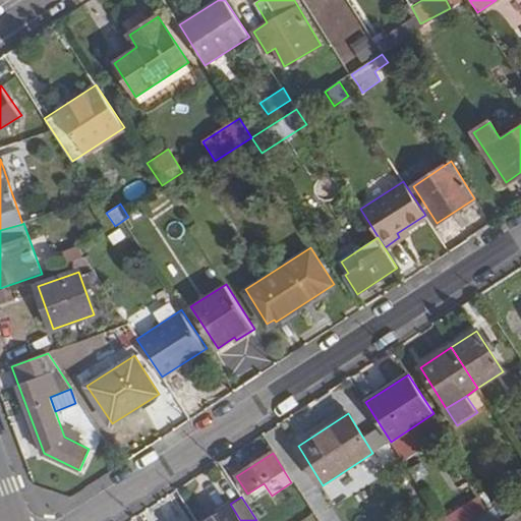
[(493,504),(495,507),(504,520),(514,513),(503,497),(493,504)]
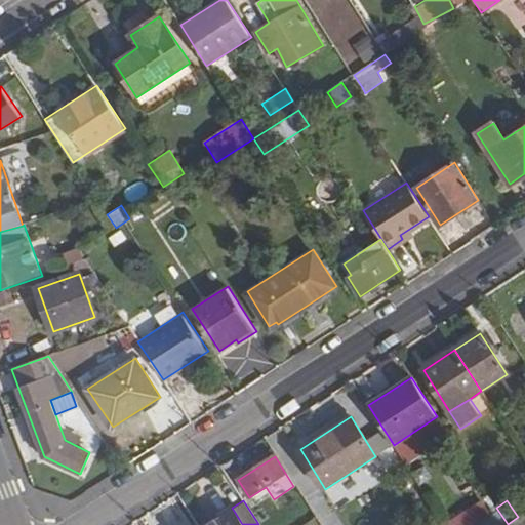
[(242,524),(232,508),(203,524),(242,524)]
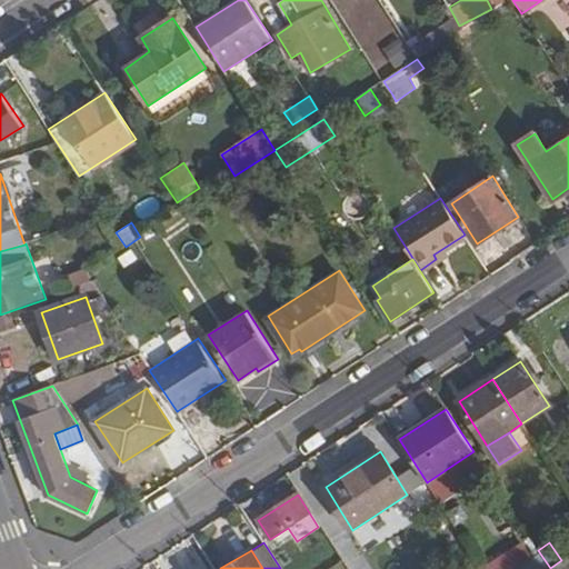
[(540,553),(517,568),(548,568),(550,568),(540,553)]
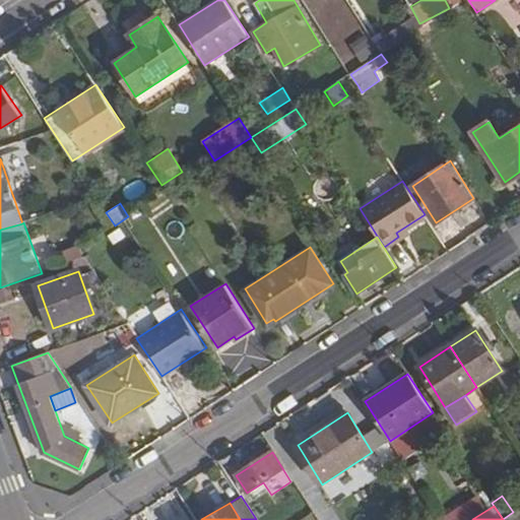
[(519,519),(519,507),(513,512),(503,519),(519,519)]
